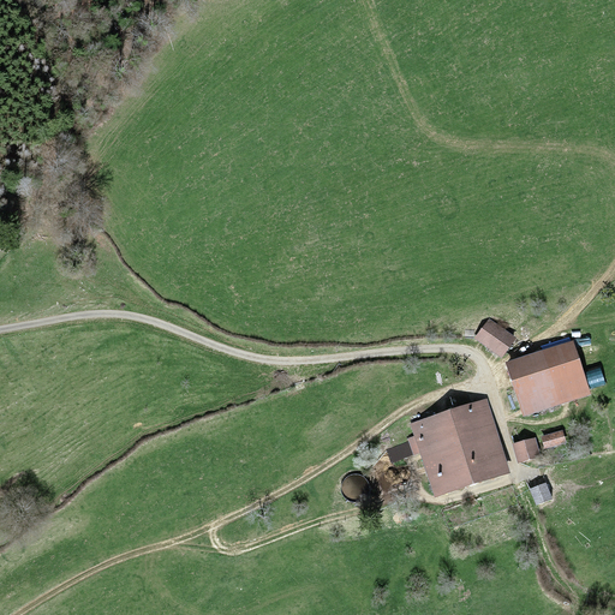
[(517,340),(490,320),(476,339),(503,358),(517,340)]
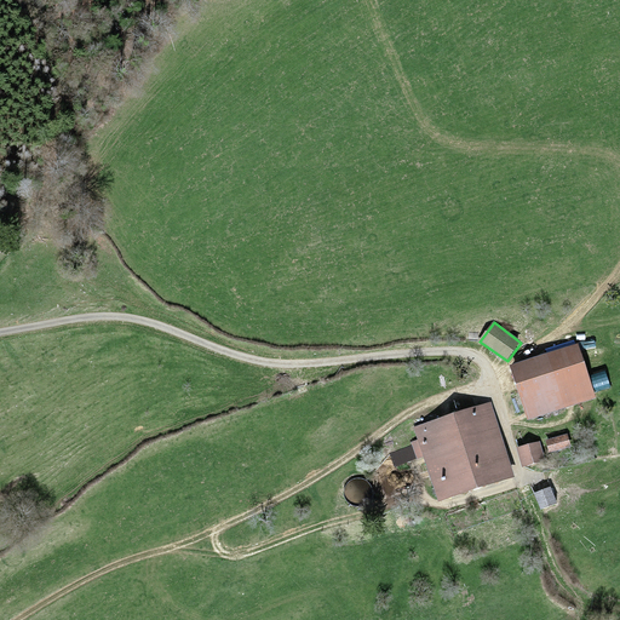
[(596,397),(577,343),(509,367),(528,420),(596,397)]
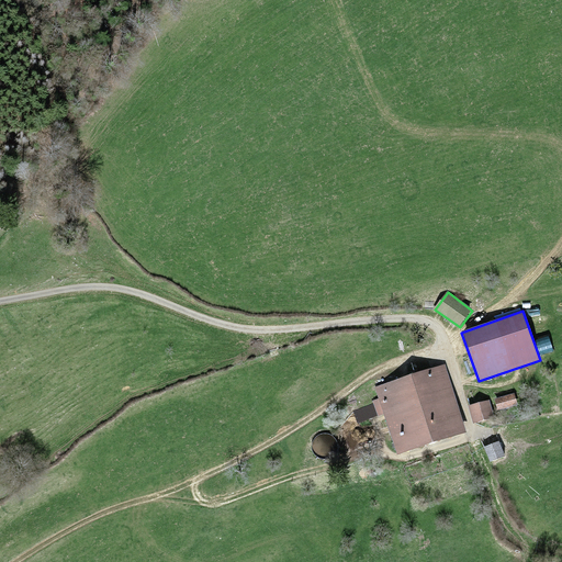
[(467,433),(445,364),(375,388),(397,454),(467,433)]
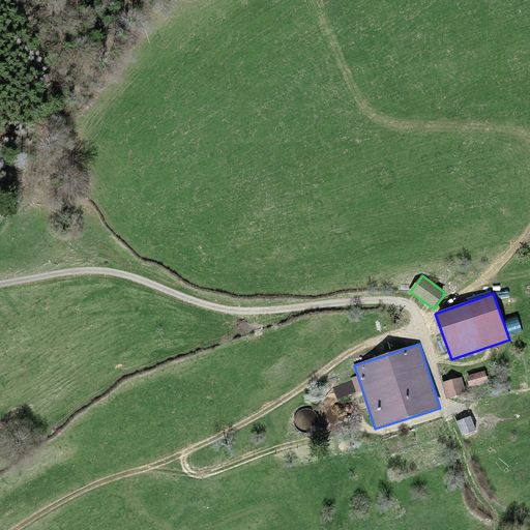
[(461,377),(442,383),(447,399),(466,392),(461,377)]
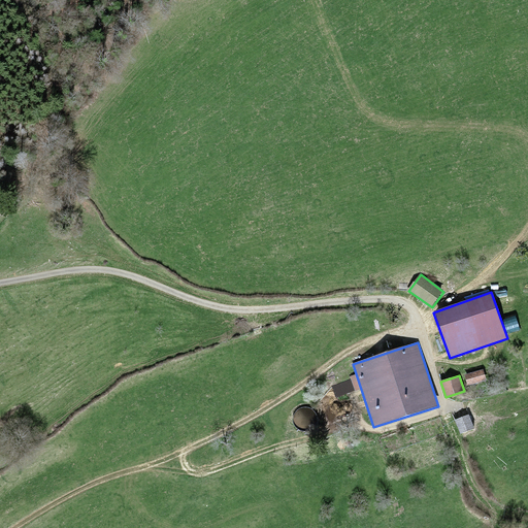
[(470,415),(456,420),(461,435),(475,430),(470,415)]
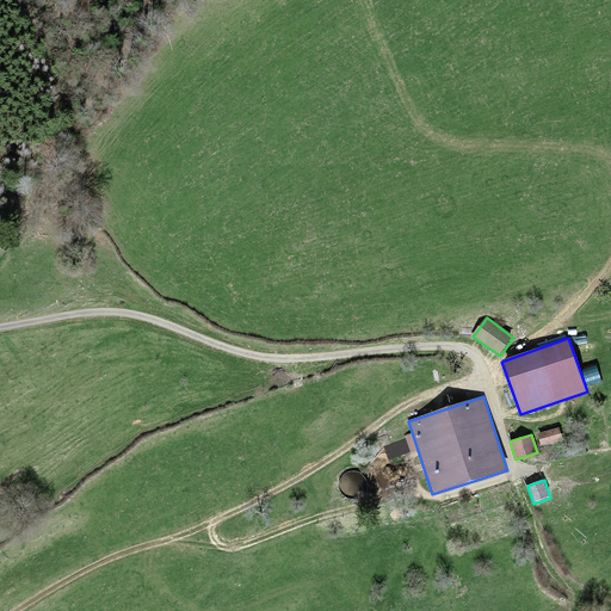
All buildings are outlined.
